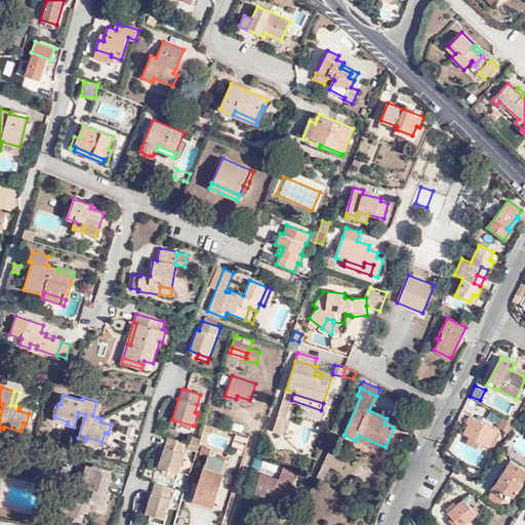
[(283,399),(278,416),(286,418),(282,433),(283,434),(292,401),(283,399)]
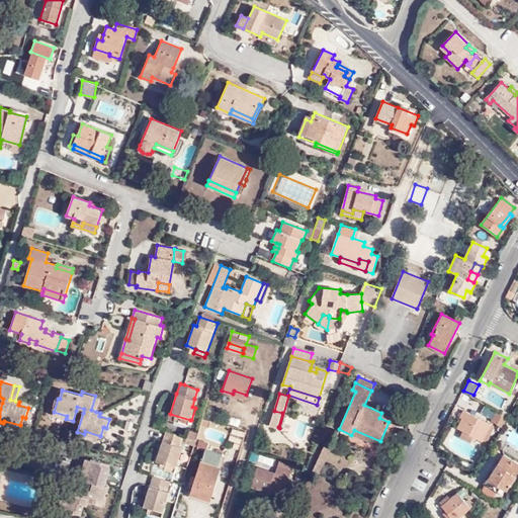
[(100,398),(95,396),(91,410),(96,412),(100,398)]
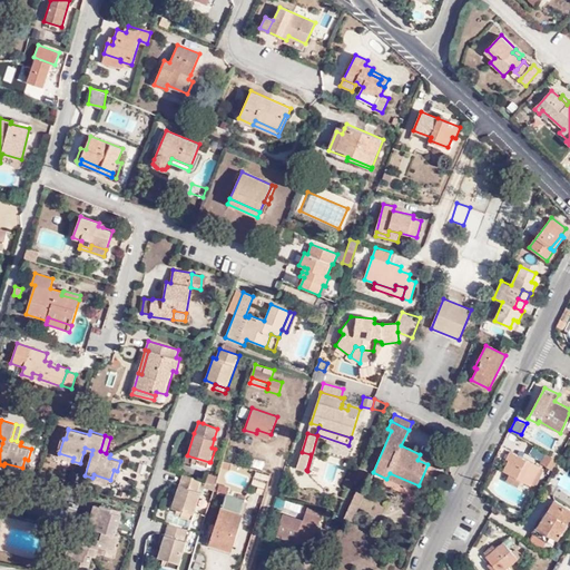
[(529,454),(540,460),(544,452),(533,446),(529,454)]
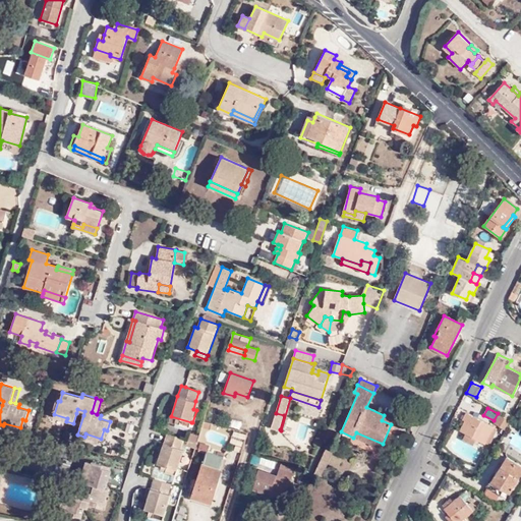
[(460,429),(464,431),(477,440),(485,444),(495,427),(467,412),(463,420),(465,421),(460,429)]
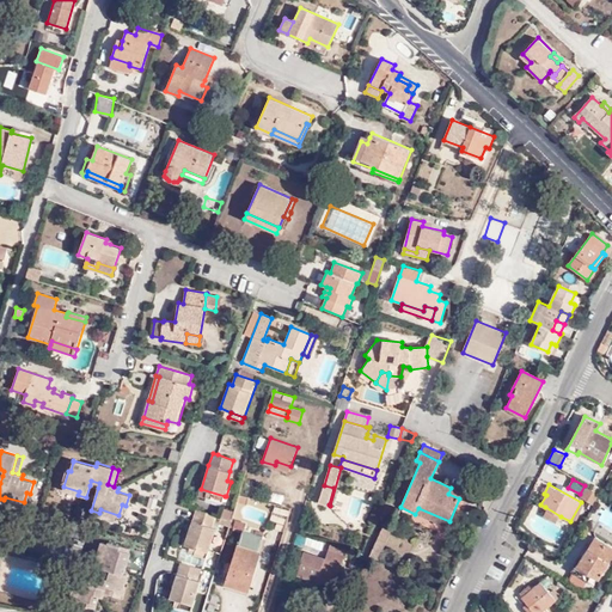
[(334,488),(324,485),(319,502),(329,505),(334,488)]
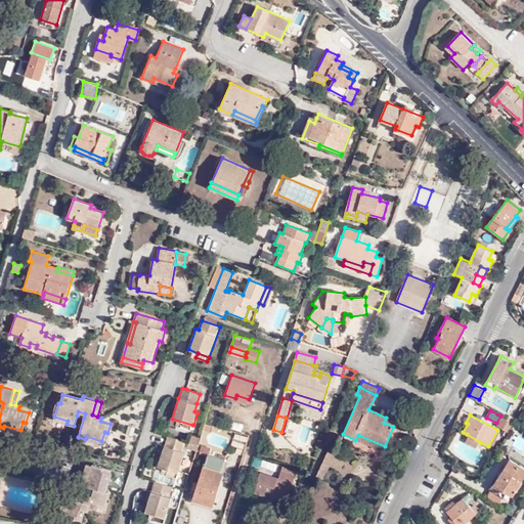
[(497,425),(509,432),(513,424),(513,423),(501,417),(497,425)]
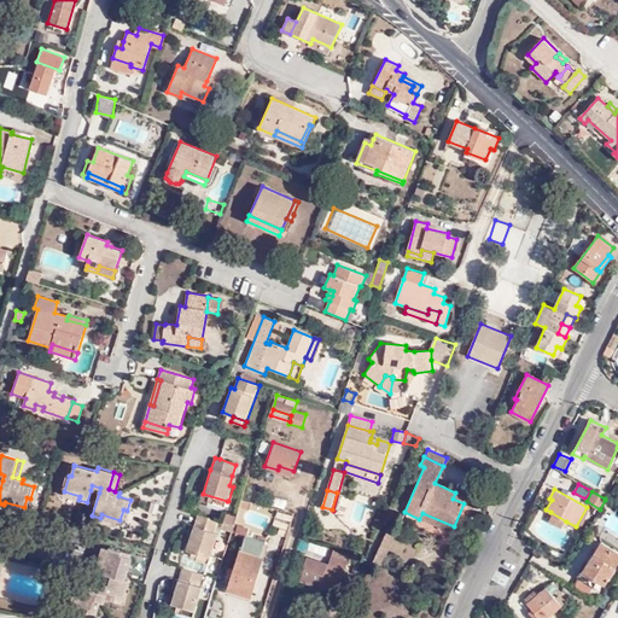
[(467,497),(455,493),(453,499),(464,503),(467,497)]
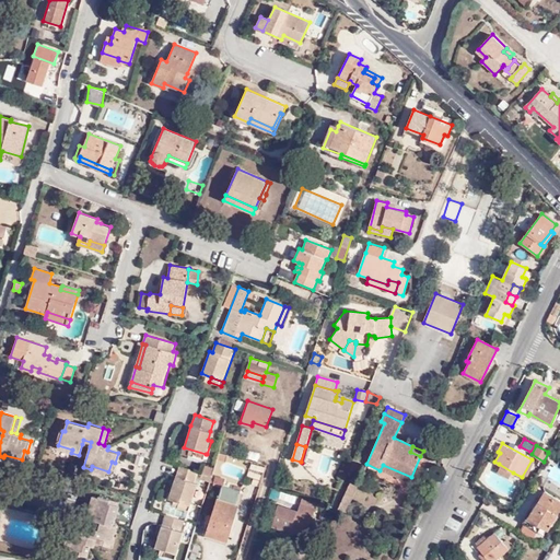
[(187,454),(205,458),(206,454),(188,448),(187,454)]
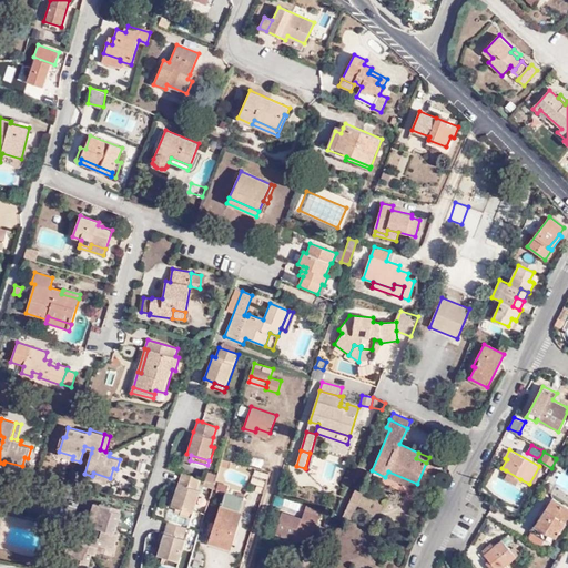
[(543,467),(539,466),(529,484),(533,486),(543,467)]
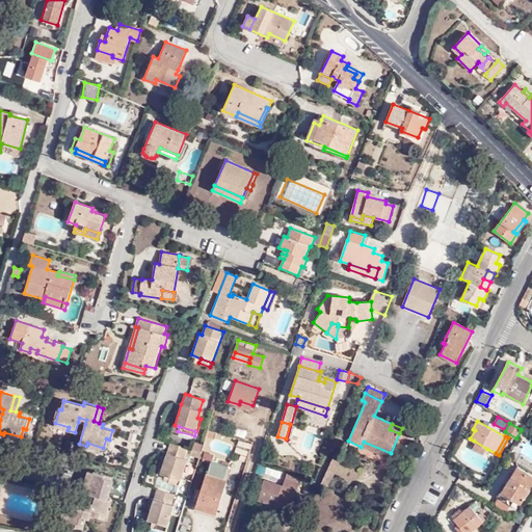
[(487,449),(474,441),(470,449),(484,456),(487,449)]
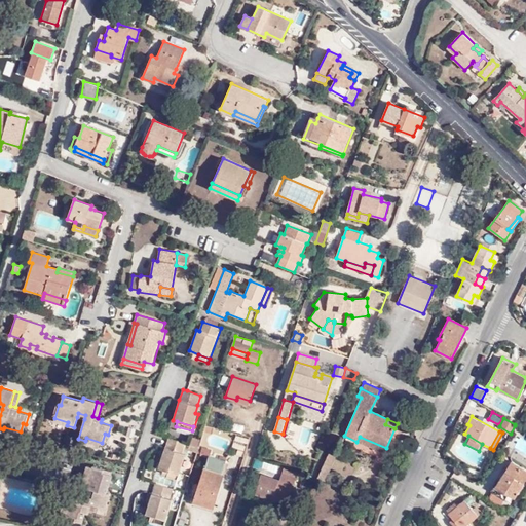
[(191,437),(188,445),(198,448),(201,440),(191,437)]
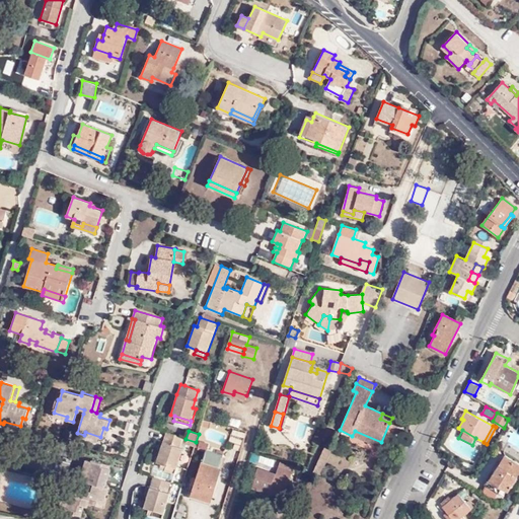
[(355,431),(352,436),(378,447),(381,442),(355,431)]
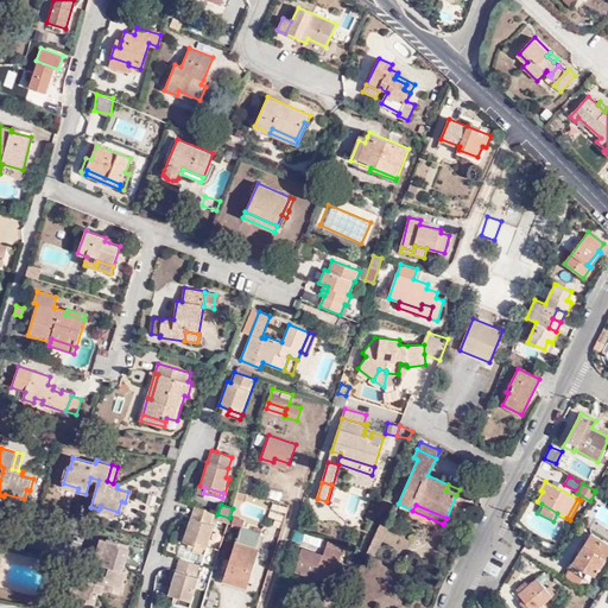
[(216,513),(194,506),(183,540),(189,543),(207,549),(211,533),(209,533),(213,524),(216,513)]
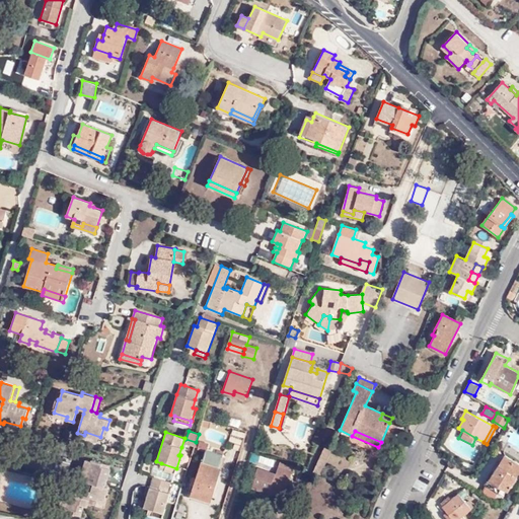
[(196,442),(186,439),(184,444),(195,447),(196,442)]
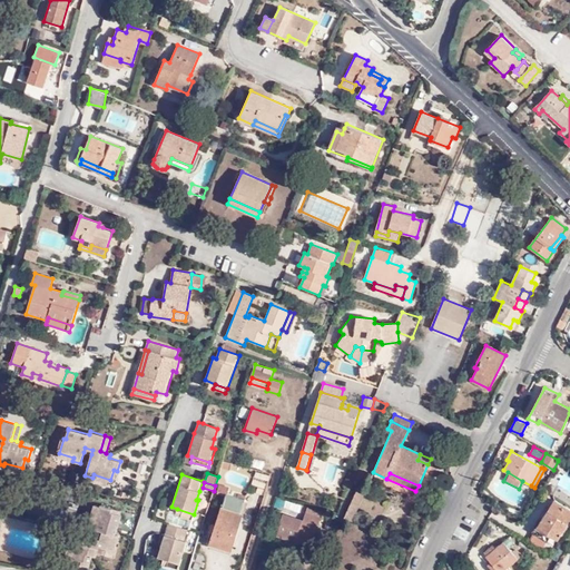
[(225,497),(226,493),(227,494),(229,487),(220,484),(217,494),(225,497)]
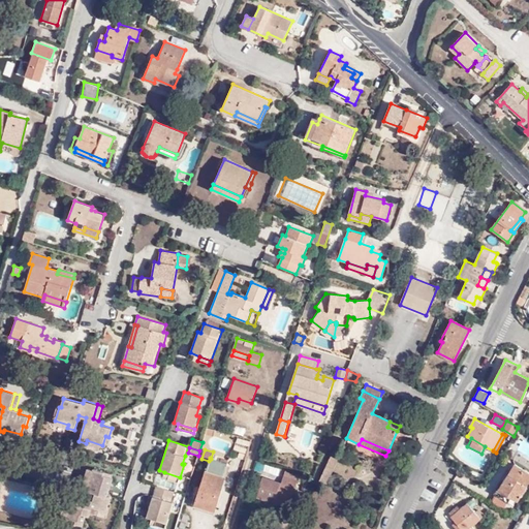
[(332,453),(319,480),(327,485),(339,457),(332,453)]
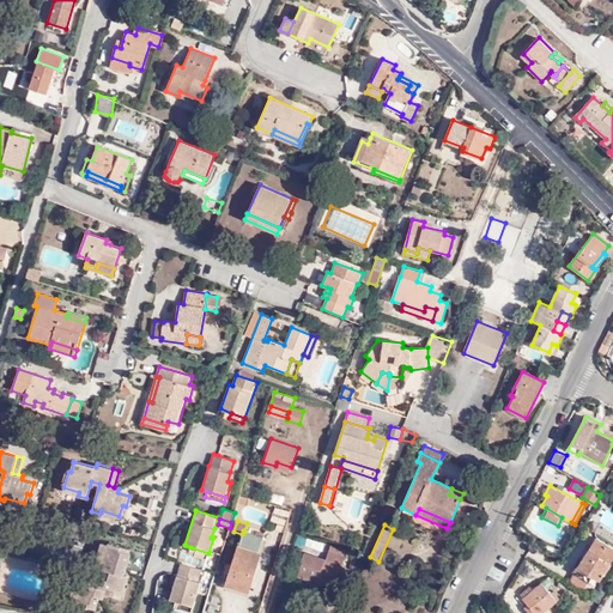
[(244,532),(243,530),(242,534),(240,545),(238,544),(232,564),(229,574),(225,586),(249,593),(254,577),(252,576),(256,563),(259,564),(262,552),(260,551),(263,536),(244,532)]
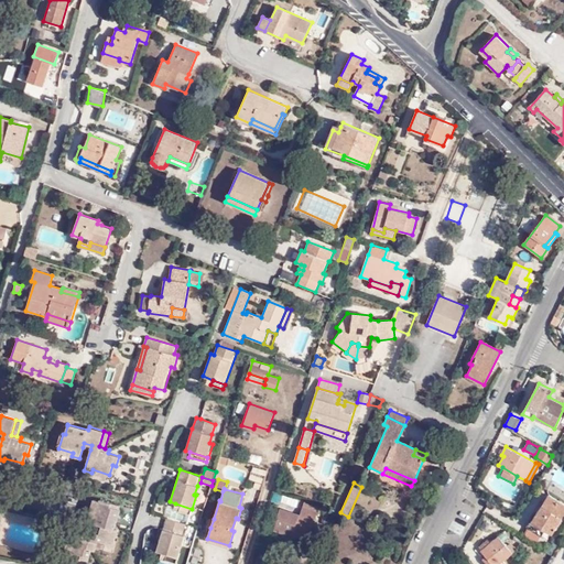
[(529,528),(542,535),(545,529),(551,533),(563,512),(563,502),(550,495),(529,528)]
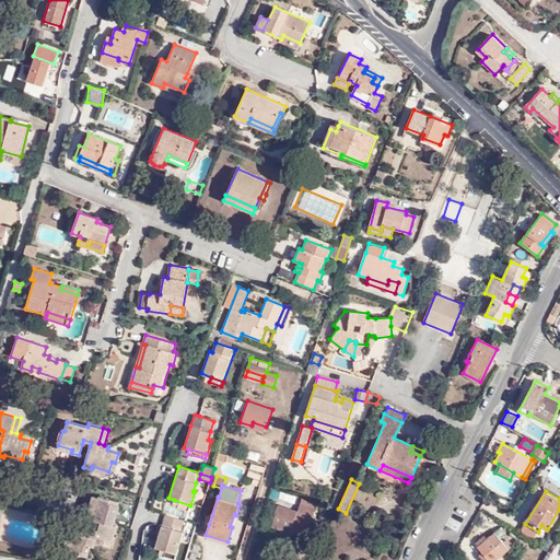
[(97,536),(114,541),(118,527),(115,526),(121,506),(120,505),(111,503),(112,501),(97,496),(93,510),(89,509),(86,516),(97,520),(102,522),(100,528),(94,527),(74,521),(72,528),(76,528),(69,546),(79,549),(78,552),(88,556),(91,545),(94,546),(96,543),(97,536)]
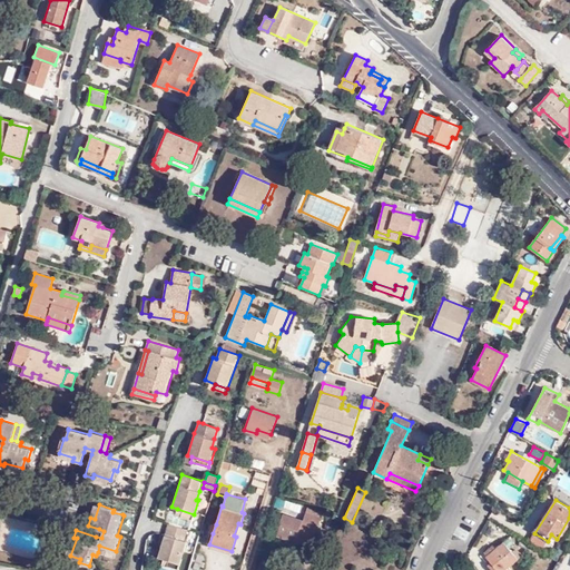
[(307,508),(306,512),(321,517),(323,512),(307,508)]
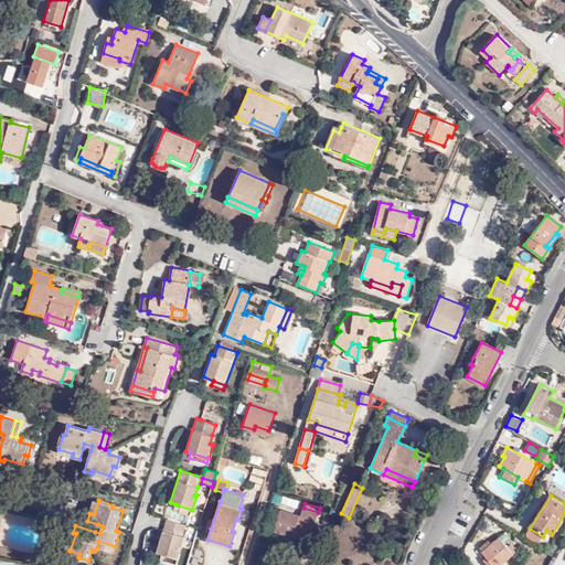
[(192,510),(176,504),(173,510),(191,515),(192,510)]
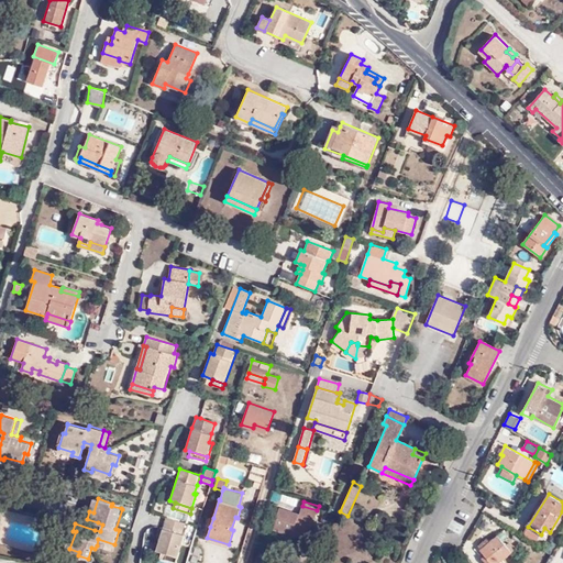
[(317,510),(302,506),(299,514),(279,507),(272,529),(293,536),(294,532),(309,537),(317,510)]
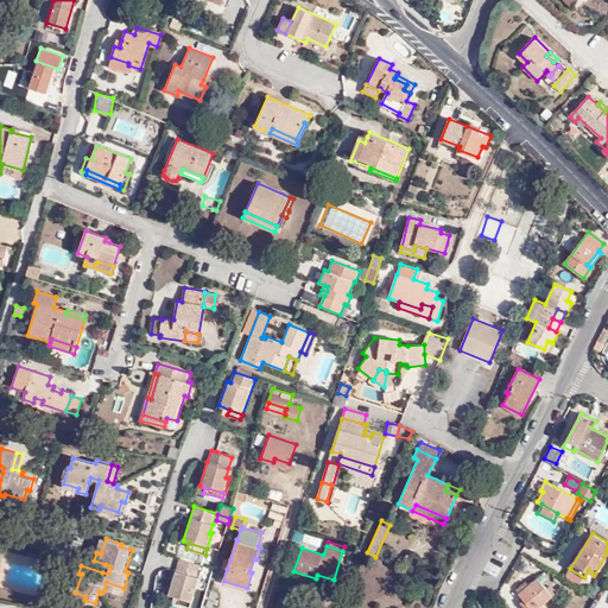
[(197,576),(201,565),(178,558),(169,594),(173,596),(192,601),(196,589),(194,588),(197,576)]
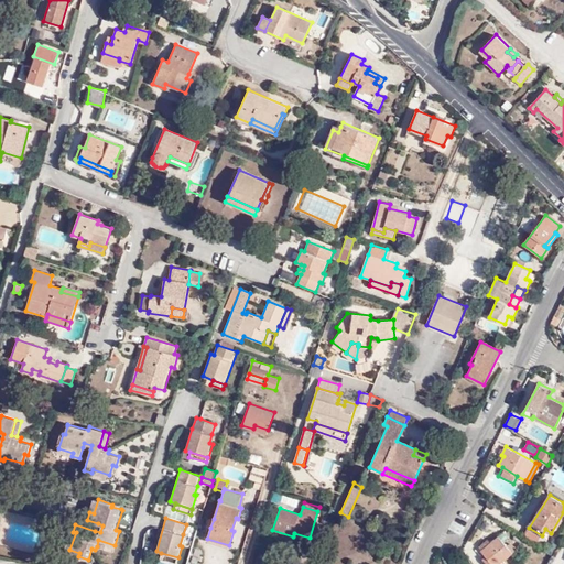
[(270,529),(262,527),(256,545),(264,548),(270,529)]
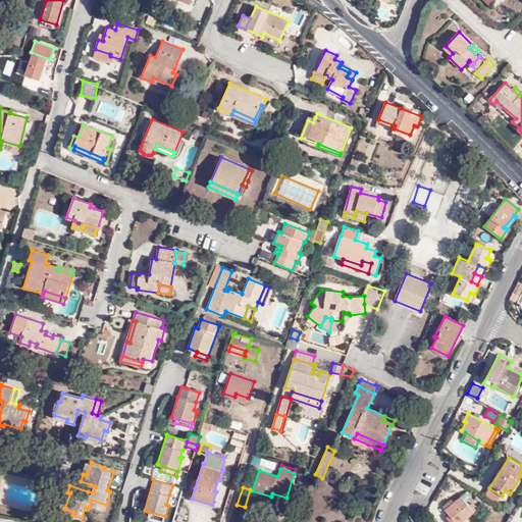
[(497,503),(502,496),(489,488),(485,496),(497,503)]
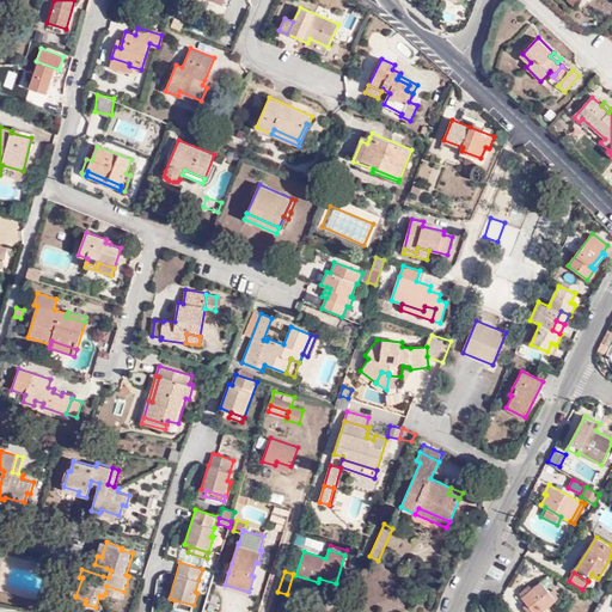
[(557,600),(540,581),(521,597),(527,604),(524,606),(527,611),(546,611),(545,610),(557,600)]
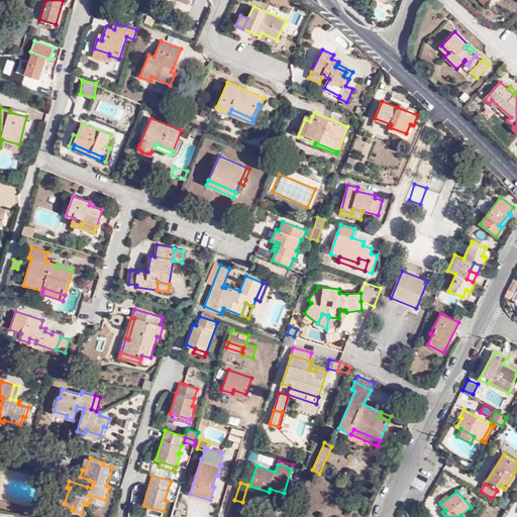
[(103,505),(105,500),(90,495),(89,501),(103,505)]
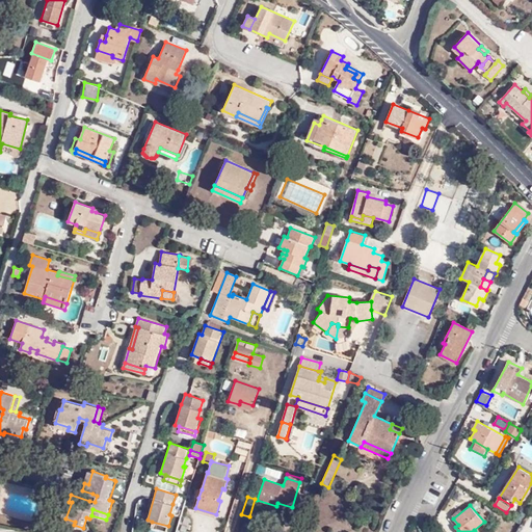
[(168,526),(152,522),(151,527),(166,531),(168,526)]
